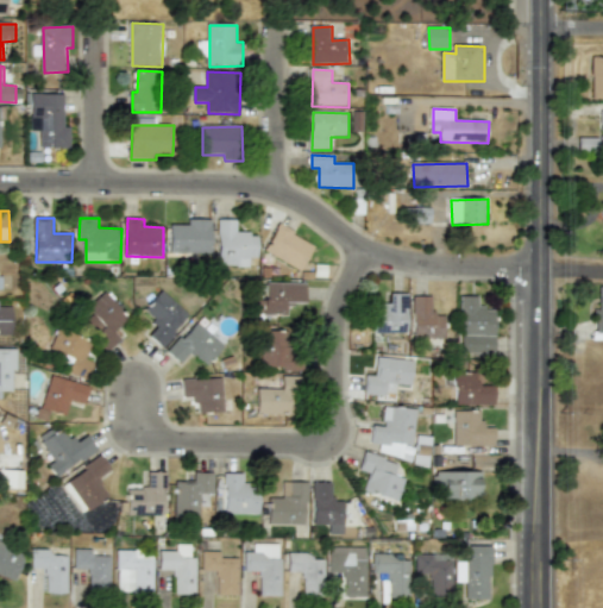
[(213,220),(190,220),(190,226),(173,225),(173,254),(213,255),(213,220)]
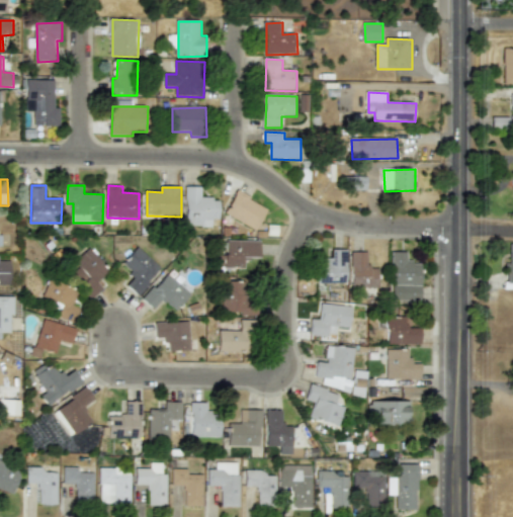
[(203,187),(187,187),(187,227),(215,227),(215,220),(222,220),(222,199),(203,199),(203,187)]
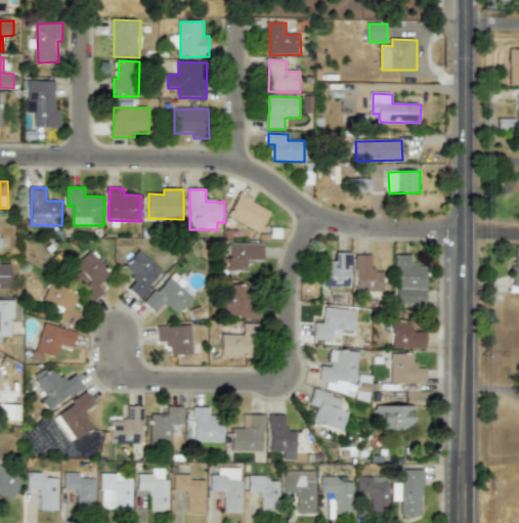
[(272,210),(241,194),(229,218),(261,233),(272,210)]
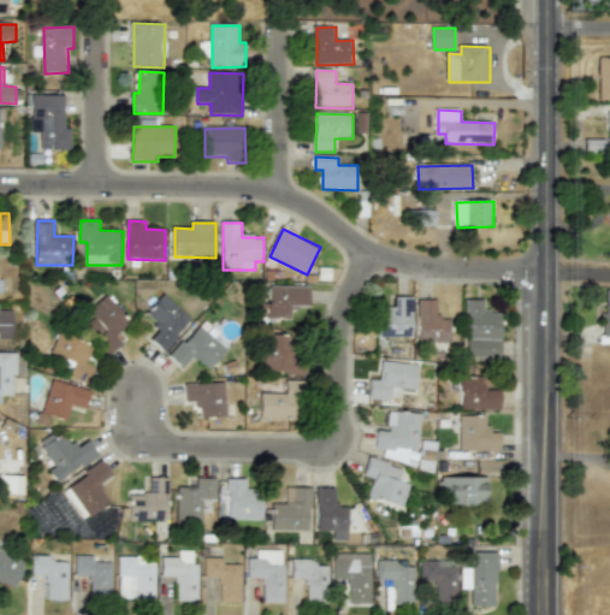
[(312,288),(268,287),(268,300),(262,300),(262,319),(292,320),(292,308),(312,308),(312,288)]
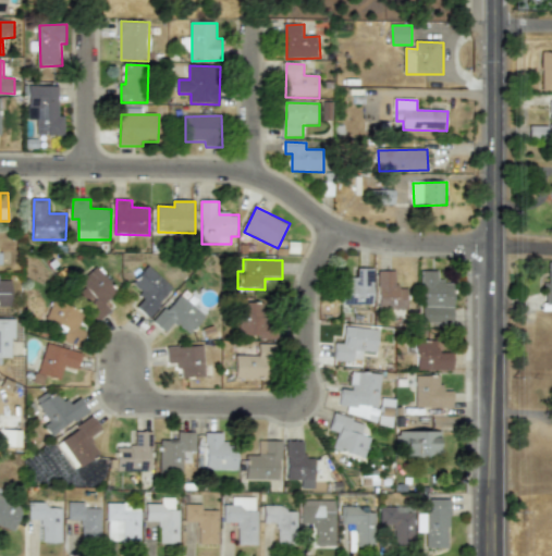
[(138,307),(150,318),(176,289),(151,266),(133,285),(147,298),(138,307)]
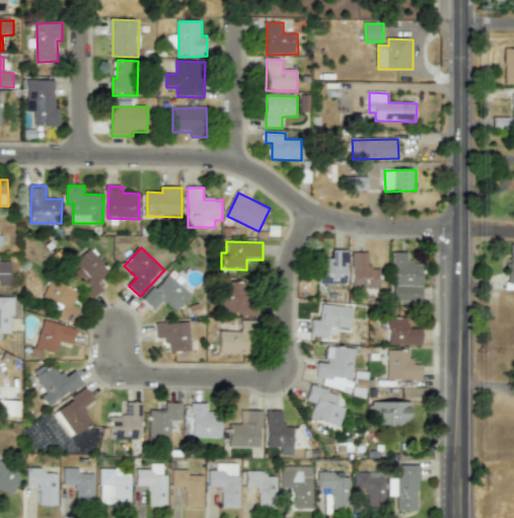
[(100,282),(111,275),(94,248),(69,265),(91,300),(106,291),(100,282)]
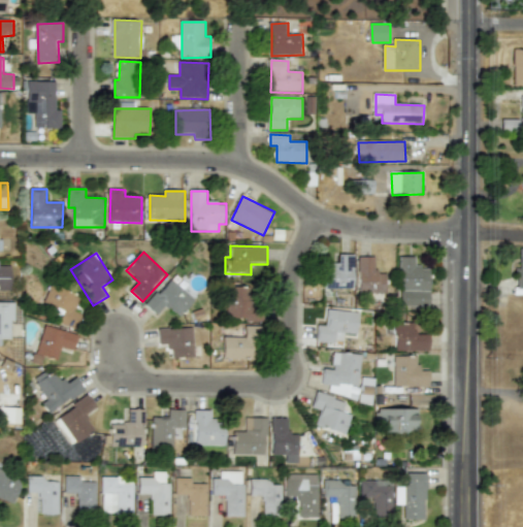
[(355,290),(356,256),(340,255),(339,266),(327,266),(326,289),(355,290)]
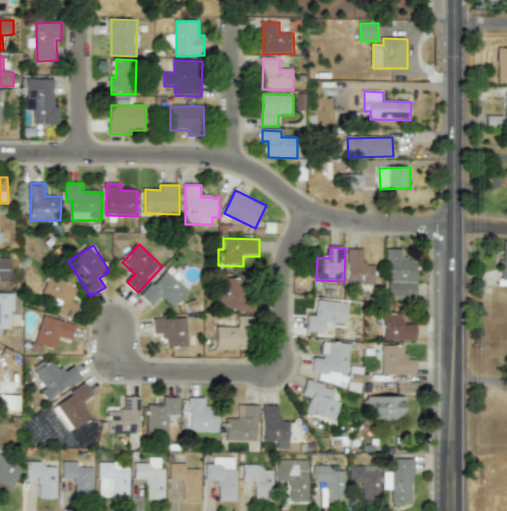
[(350,285),(376,285),(376,265),(366,265),(366,249),(349,250),(350,285)]
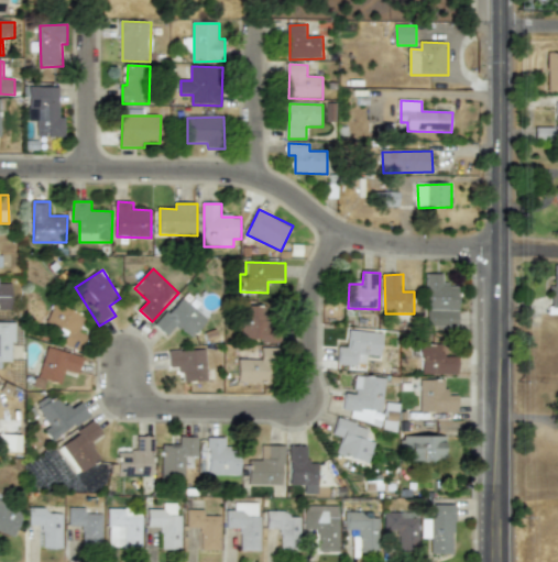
[(445,274),(428,274),(429,327),(461,327),(460,285),(445,285),(445,274)]
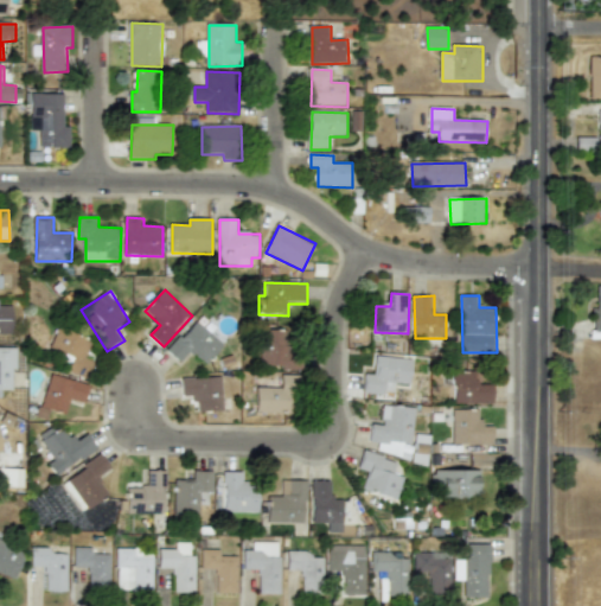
[(0,332),(14,333),(14,306),(1,306),(1,300),(0,300),(0,332)]
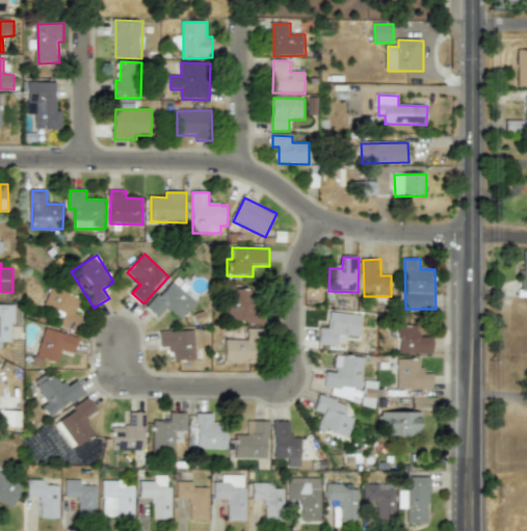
[(198,302),(174,281),(150,309),(160,318),(169,308),(182,320),(198,302)]
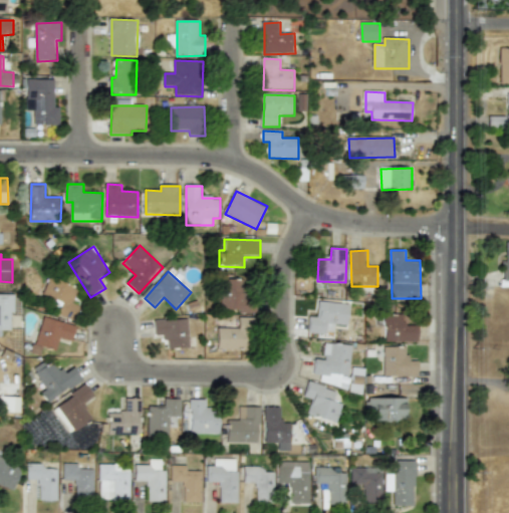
[(81,306),(74,303),(80,288),(52,276),(44,296),(59,302),(55,313),(75,321),(81,306)]
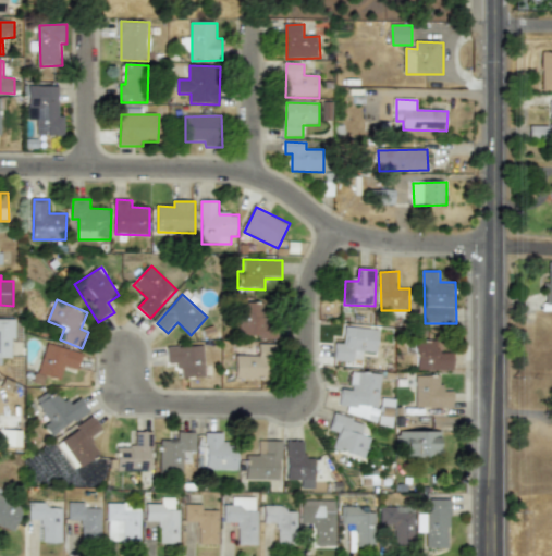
[(279,340),(280,326),(271,325),(272,304),(243,303),(241,337),(279,340)]
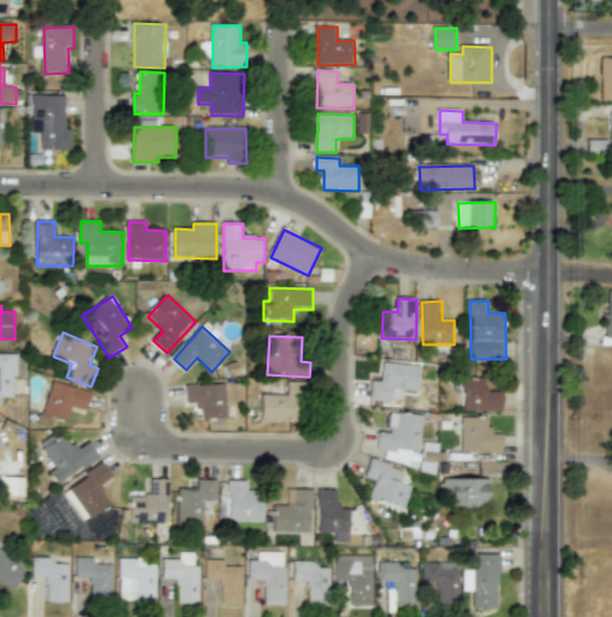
[(17,397),(18,354),(0,354),(0,406),(4,406),(4,397),(17,397)]
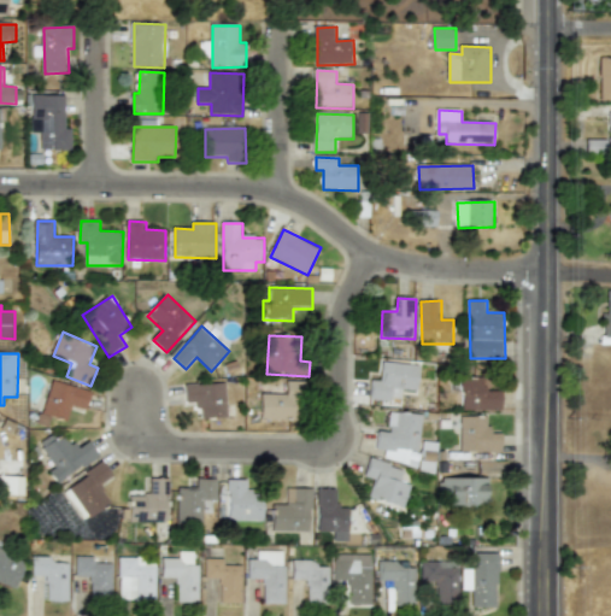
[(418,391),(421,365),(383,363),(382,382),(374,381),(371,399),(403,402),(403,389),(418,391)]
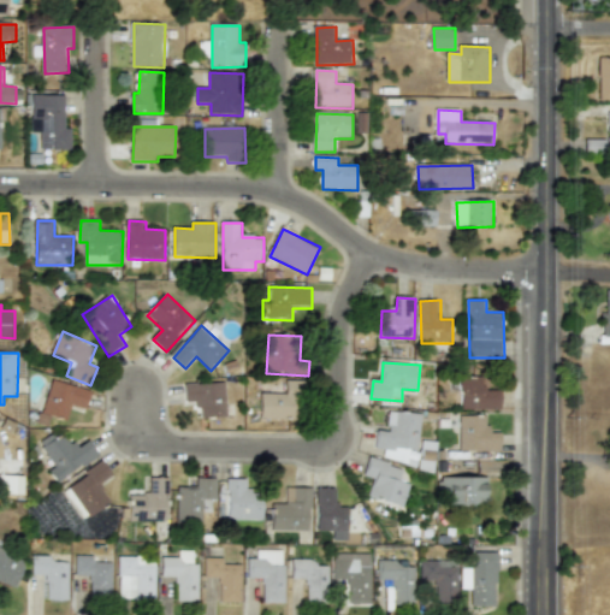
[(503,390),(486,390),(486,379),(461,379),(462,411),(503,411),(503,390)]
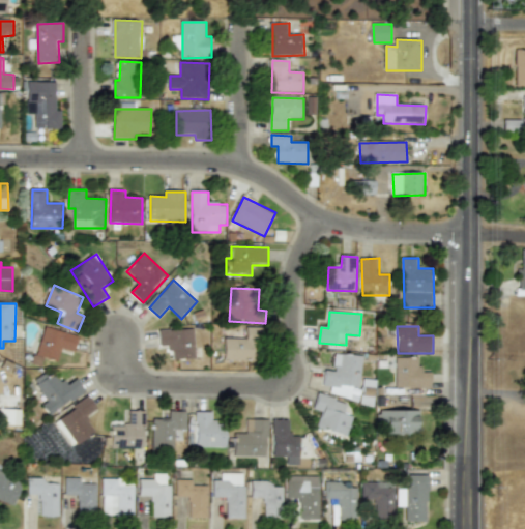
[(81,338),(47,327),(38,355),(60,361),(64,349),(76,352),(81,338)]
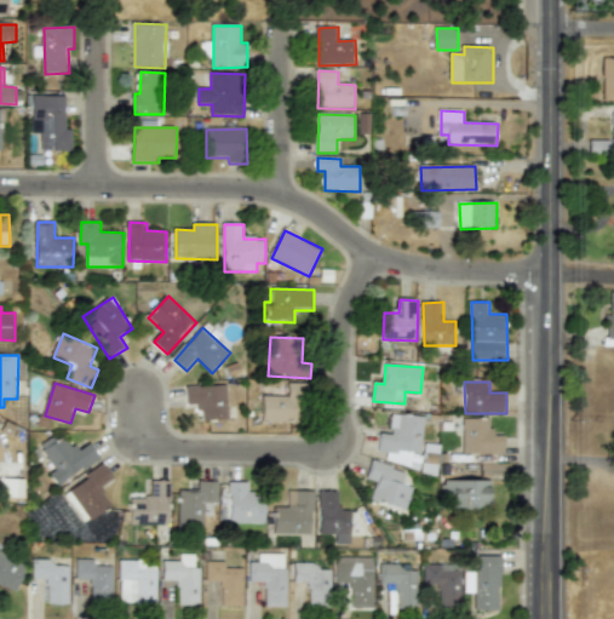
[(290,397),(264,396),(264,420),(304,422),(305,384),(290,383),(290,397)]
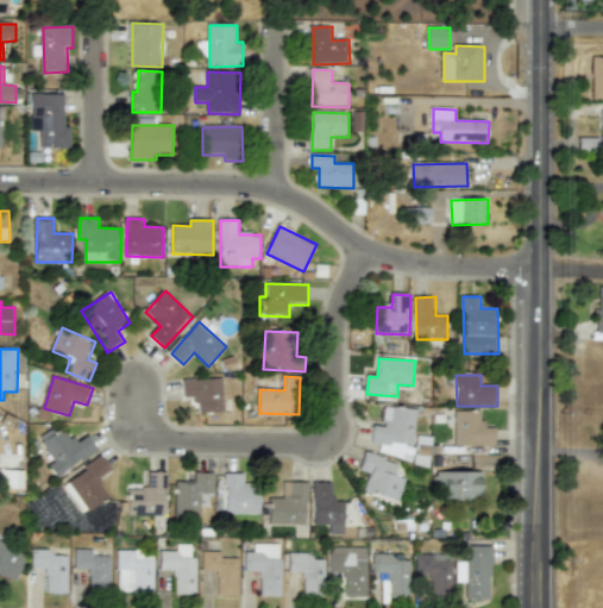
[(199,413),(226,413),(226,380),(186,380),(186,399),(199,397),(199,413)]
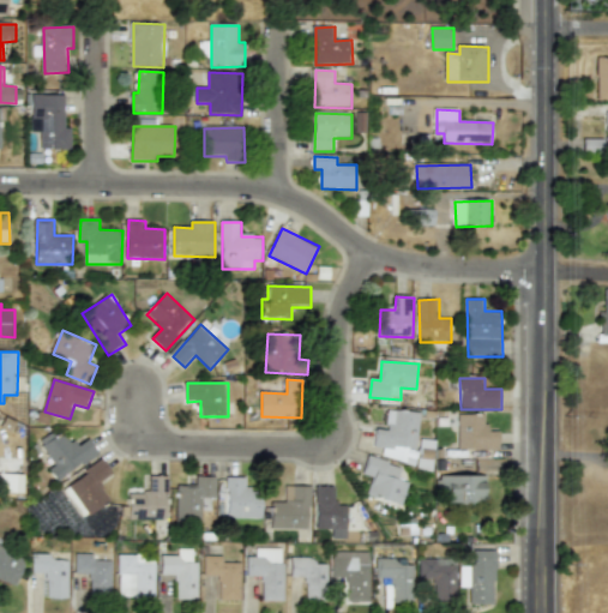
[(421,413),(390,410),(389,431),(377,430),(377,448),(384,449),(384,460),(417,463),(421,413)]
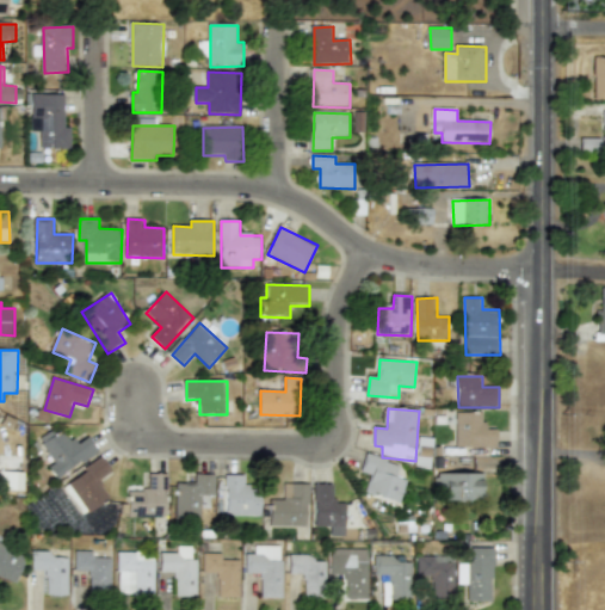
[(457,448),(498,449),(499,430),(486,430),(486,413),(458,413),(457,448)]
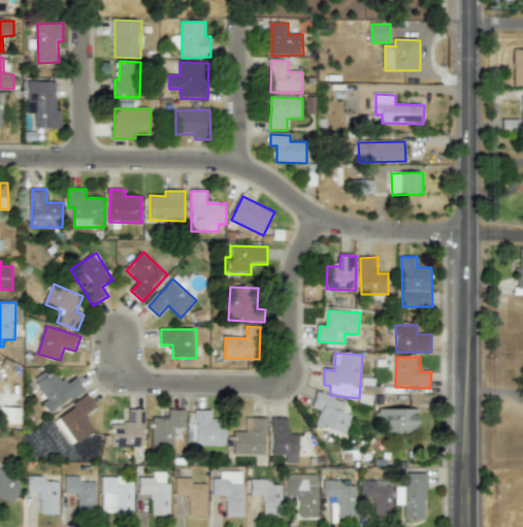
[(86,390),(77,377),(67,386),(58,372),(51,377),(46,372),(35,381),(50,399),(44,403),(52,415),(86,390)]
